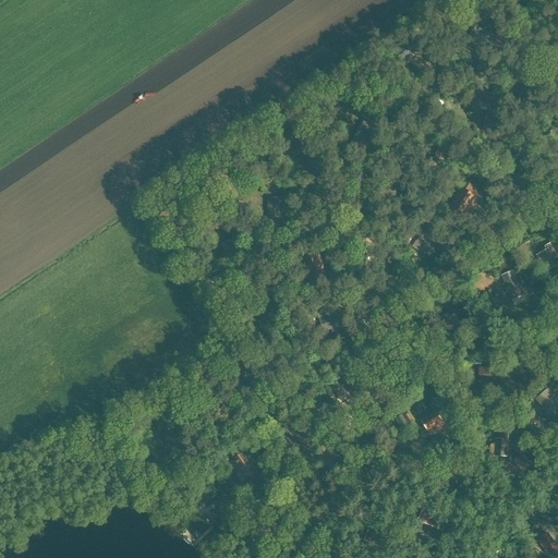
[(476,53),(469,62),(477,69),(484,60),(476,53)]
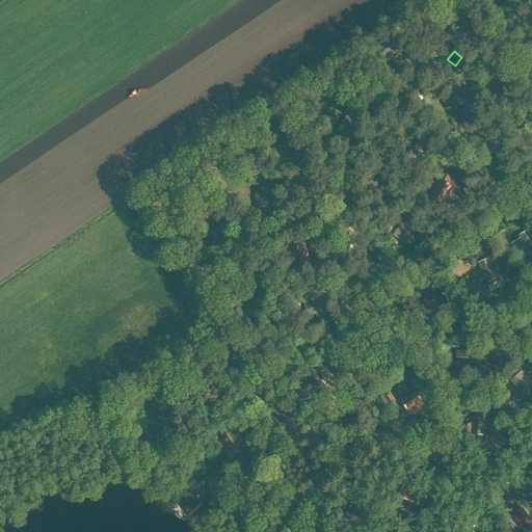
[(428,74),(429,72),(420,68),(419,71),(420,71),(417,78),(417,79),(415,85),(421,87),(426,73),(428,74)]
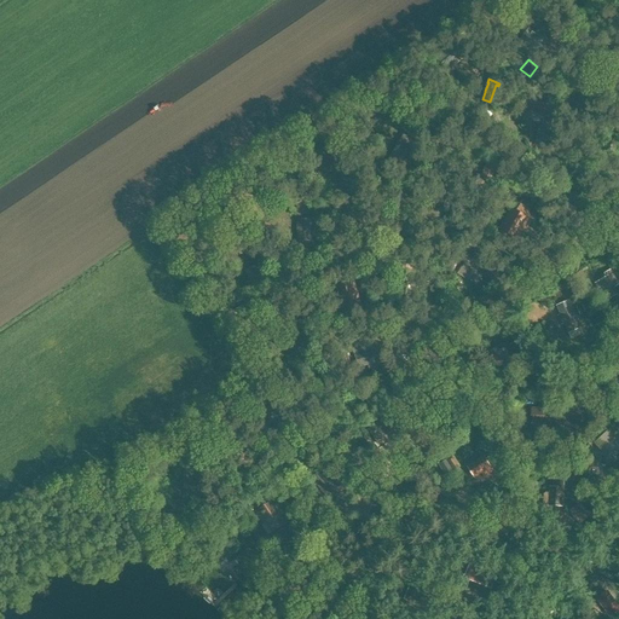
[(589,99),(591,93),(583,92),(584,88),(584,90),(585,87),(578,85),(574,96),(578,97),(574,111),(584,114),(588,100),(589,100),(589,99)]
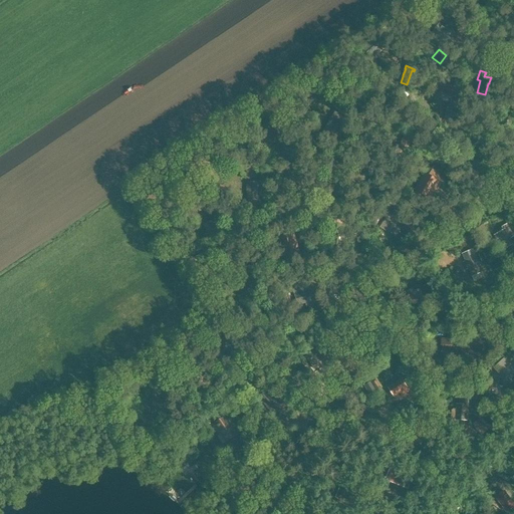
[(447,90),(449,83),(443,81),(441,88),(447,90)]
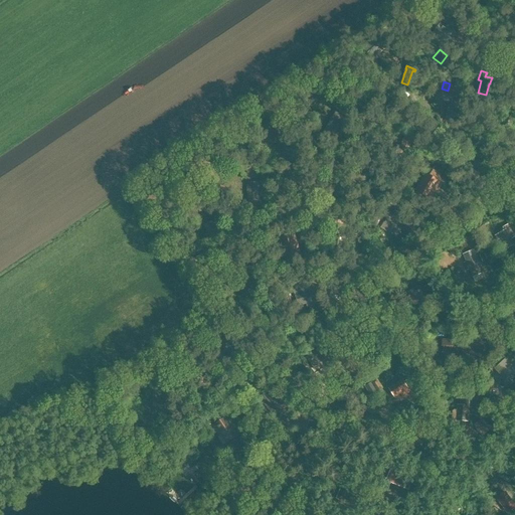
[(450,103),(447,115),(455,118),(459,106),(460,106),(461,101),(455,99),(456,97),(438,92),(436,99),(450,103)]
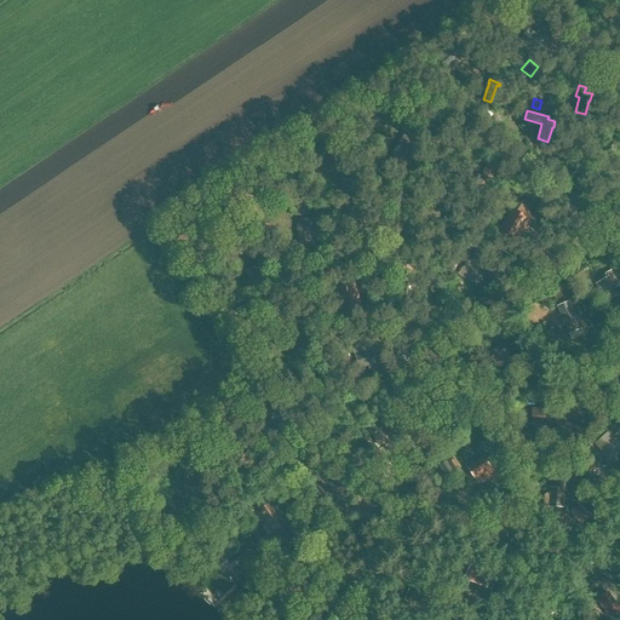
[(399,118),(406,124),(412,118),(405,112),(399,118)]
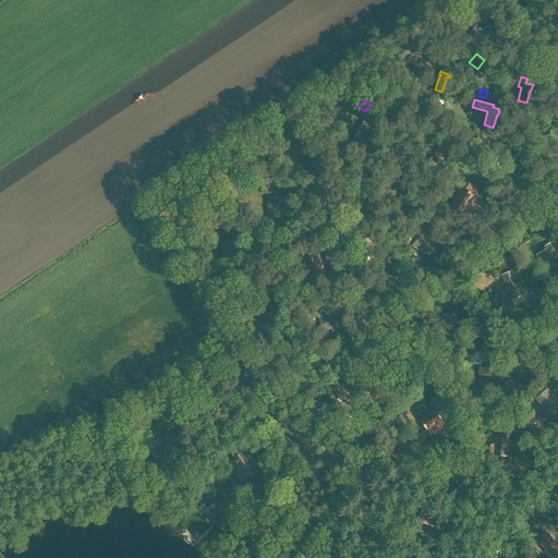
[(358,152),(361,147),(373,126),(365,122),(350,147),(358,152)]
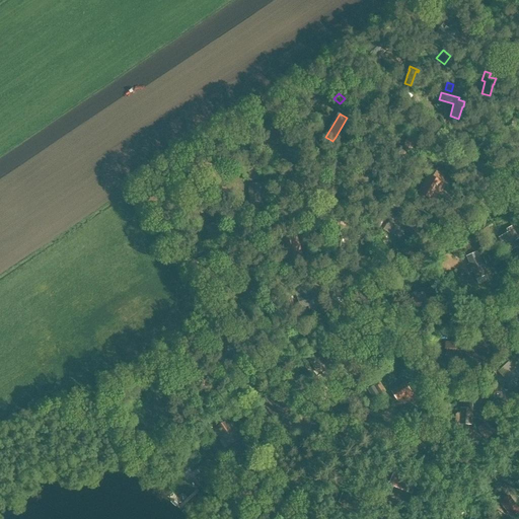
[(276,123),(267,127),(262,130),(270,147),(284,140),(276,123)]
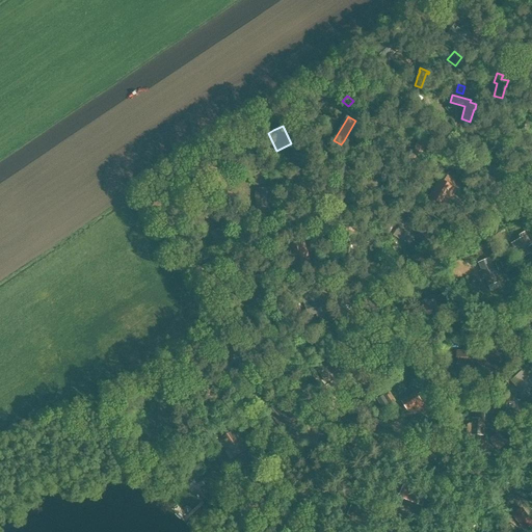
[(428,143),(429,138),(419,135),(418,136),(416,135),(415,139),(417,140),(418,140),(415,153),(423,156),(426,144),(427,144),(427,143),(428,143)]
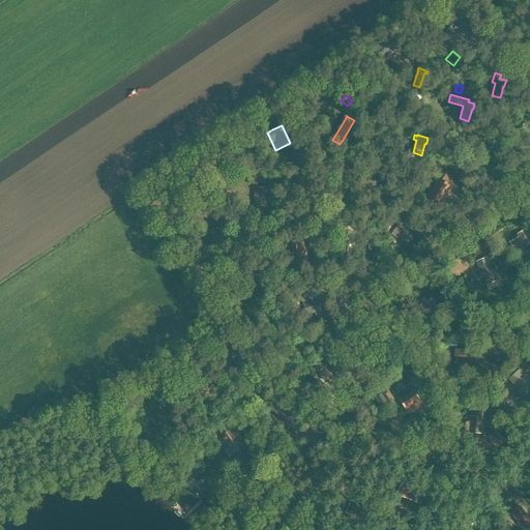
[(409,158),(411,152),(404,150),(402,156),(409,158)]
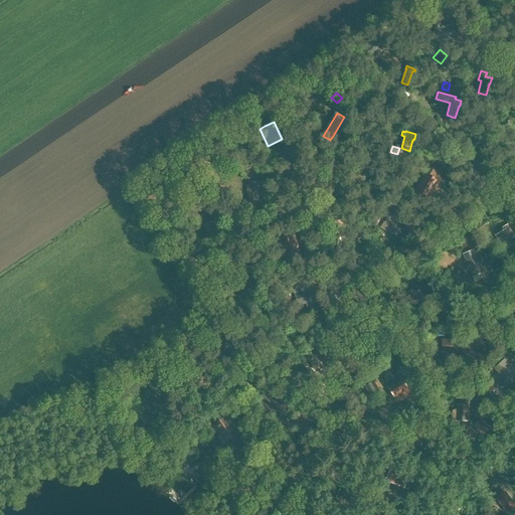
[(377,166),(379,157),(369,154),(366,163),(367,163),(364,175),(372,178),(375,165),(377,166)]
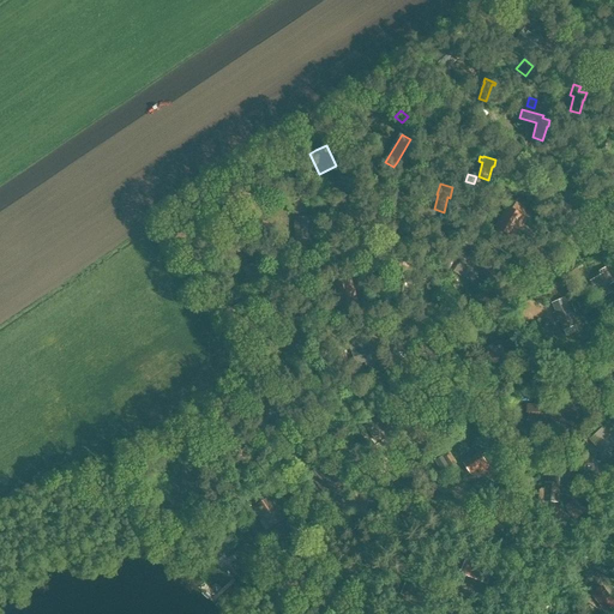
[(576,217),(576,193),(564,193),(564,200),(558,200),(558,209),(564,209),(564,210),(564,212),(565,212),(565,216),(576,217)]
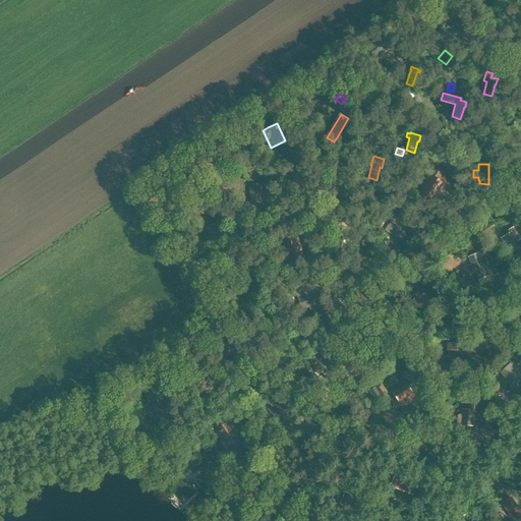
[(431,176),(421,194),(435,203),(445,184),(431,176)]
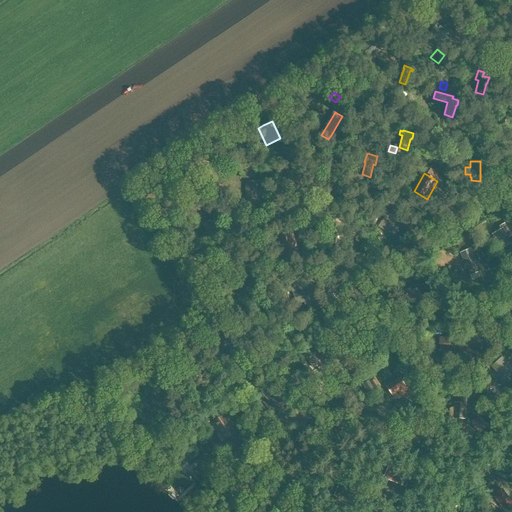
[(249,193),(258,193),(258,181),(249,181),(249,193)]
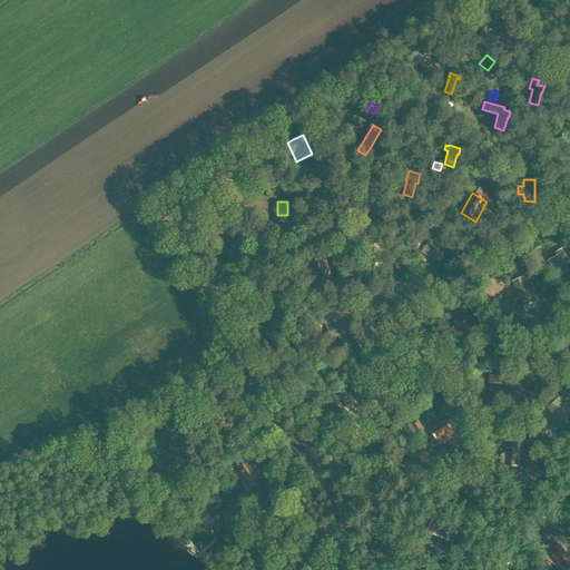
[(443,255),(439,252),(443,245),(429,236),(426,241),(429,242),(422,253),(439,263),(443,255)]
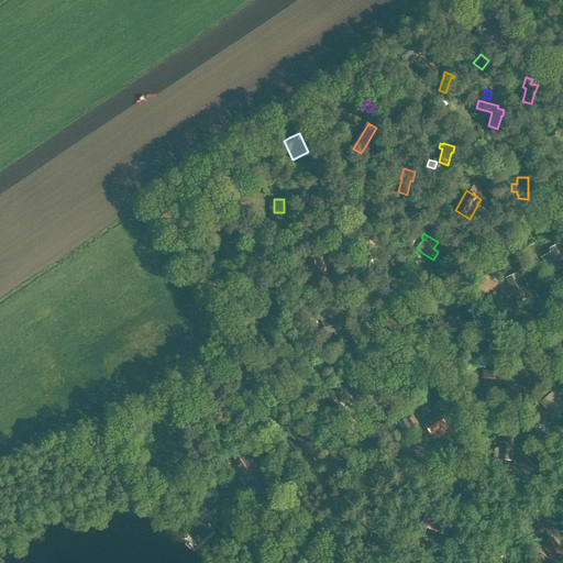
[(243,246),(238,239),(229,245),(234,253),(229,257),(233,263),(251,249),(246,243),(243,246)]
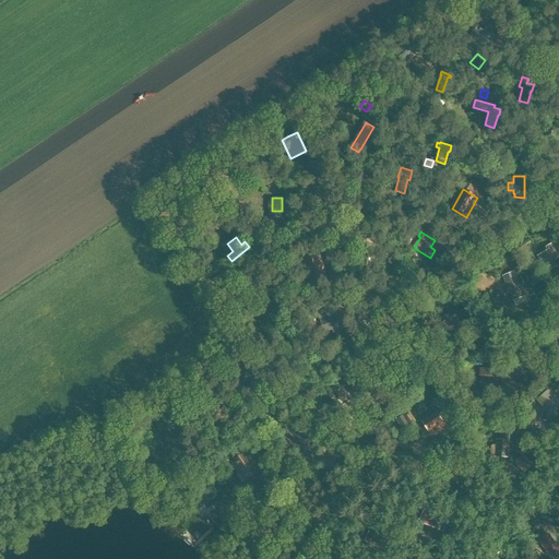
[(558,258),(558,250),(555,242),(546,247),(548,250),(542,253),(543,253),(537,257),(539,262),(545,259),(550,270),(558,265),(556,260),(558,258)]
